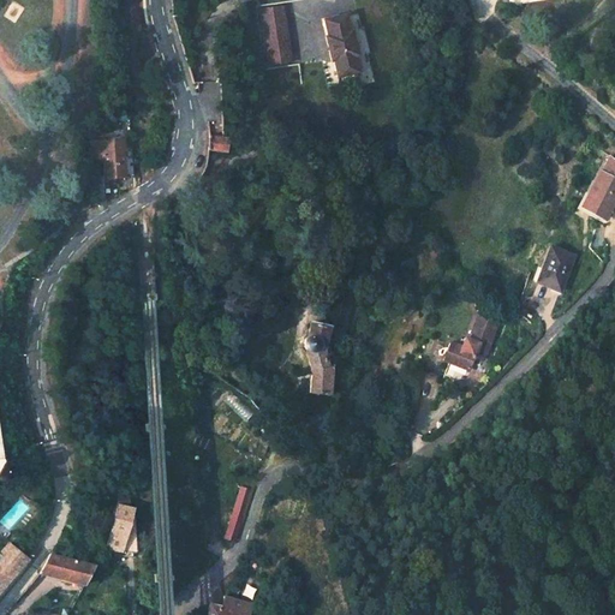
[(288,5),(264,7),(269,61),(293,59),(288,5)]
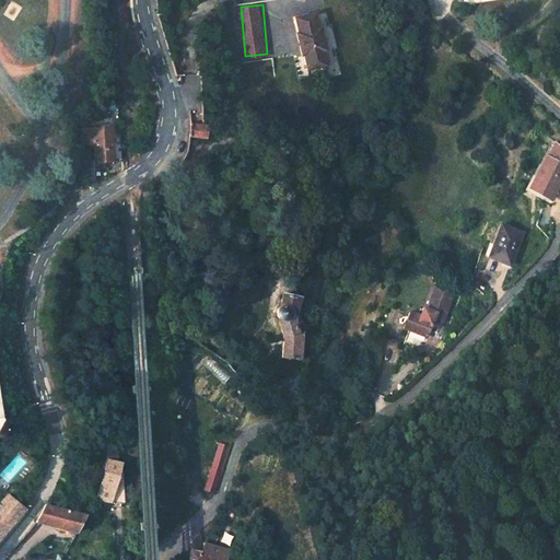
[(318,14),(300,19),(302,33),(300,33),(304,55),(307,54),(310,69),(328,66),(326,50),(328,50),(324,28),(322,28),(318,14)]
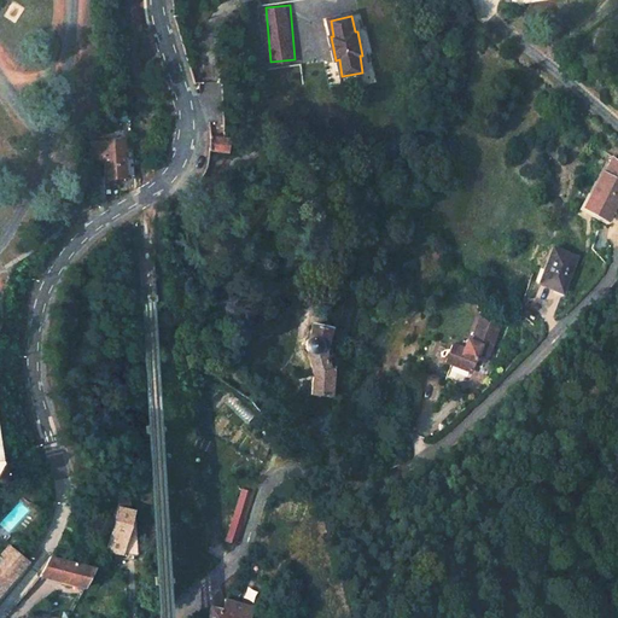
[(209,134),(209,151),(228,152),(229,143),(233,143),(234,136),(209,134)]
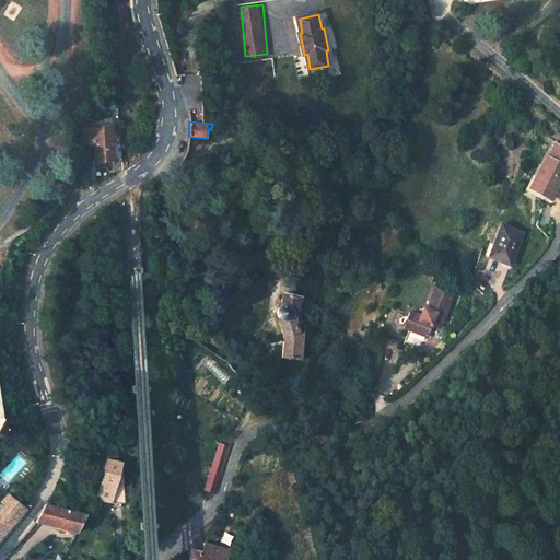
[(94,143),(95,162),(113,161),(112,142),(112,127),(109,127),(101,127),(93,128),(81,128),(82,144),(94,143)]
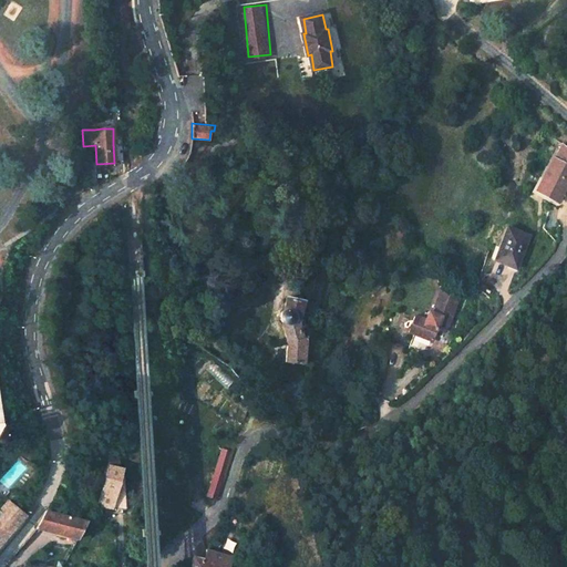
[(553,158),(536,191),(559,202),(566,186),(566,147),(563,144),(555,160),(553,158)]
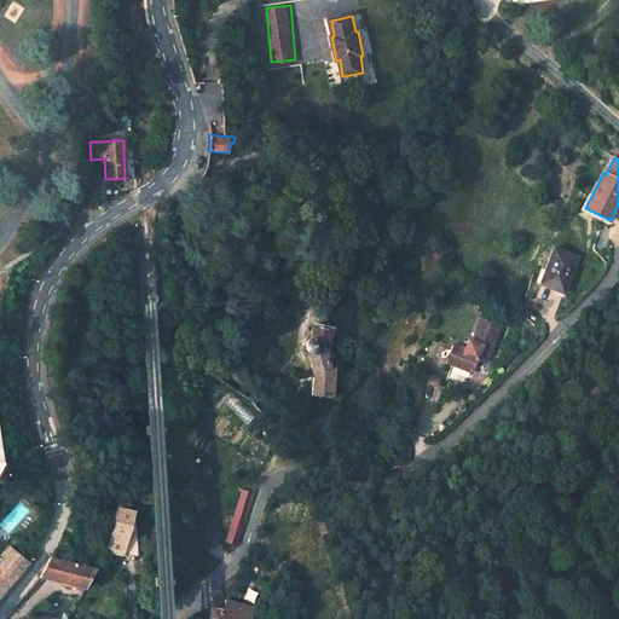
[(553,248),(539,283),(565,294),(578,258),(553,248)]
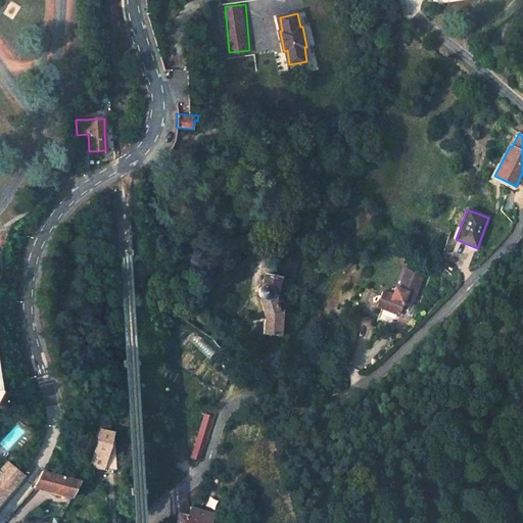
[(295,256),(290,272),(302,275),(307,262),(295,256)]
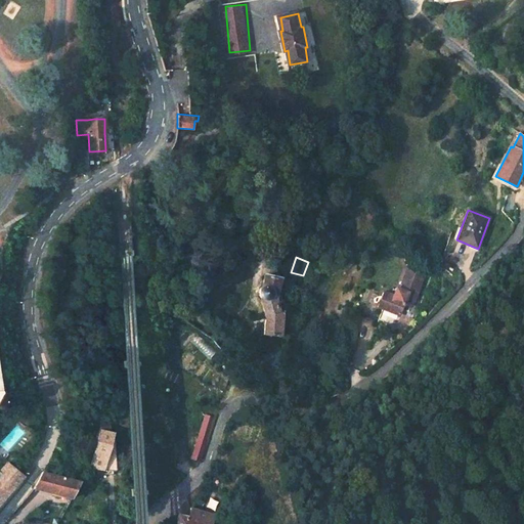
[(268,259),(267,266),(275,268),(277,261),(268,259)]
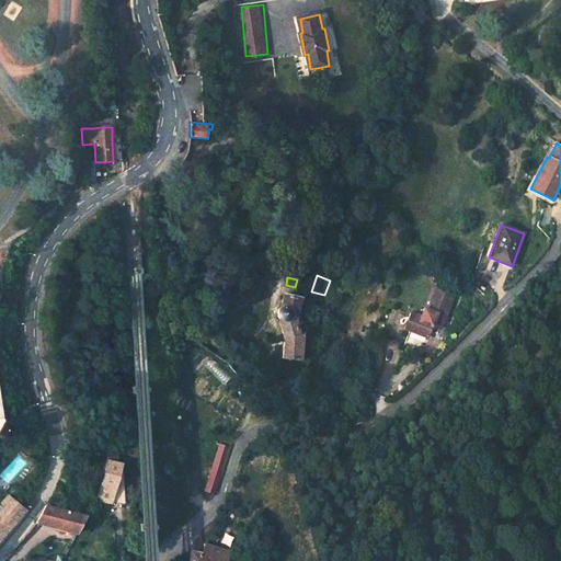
[(426,313),(423,322),(419,321),(408,317),(402,333),(426,342),(431,329),(433,323),(442,327),(453,298),(434,292),(426,313)]
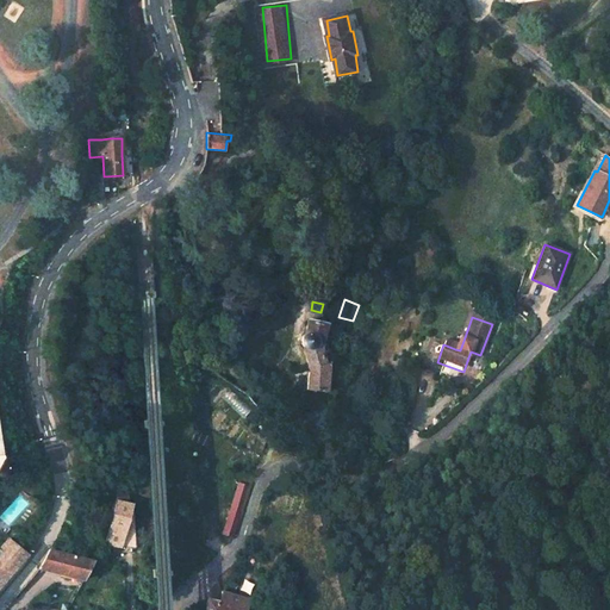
[(309,369),(307,388),(327,391),(329,362),(327,363),(327,361),(330,360),(332,358),(330,348),(325,347),(325,343),(322,344),(328,323),(309,319),(309,331),(307,332),(306,332),(305,332),(304,334),(303,335),(302,336),(302,337),(302,340),(300,341),(302,342),(302,343),(303,344),(303,347),(304,347),(309,369)]
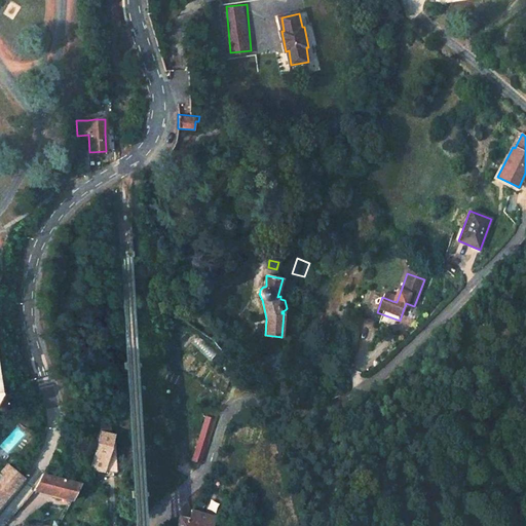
[(3,392),(1,392),(0,395),(0,409),(3,410),(7,408),(9,405),(9,403),(10,401),(9,397),(8,396),(6,393),(3,392)]
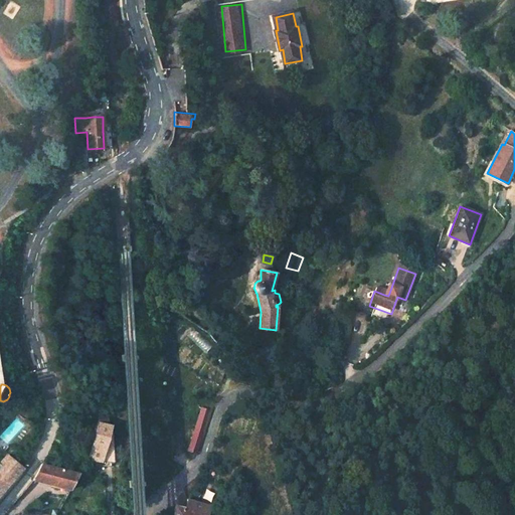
[(108,423),(102,406),(97,407),(99,421),(108,423)]
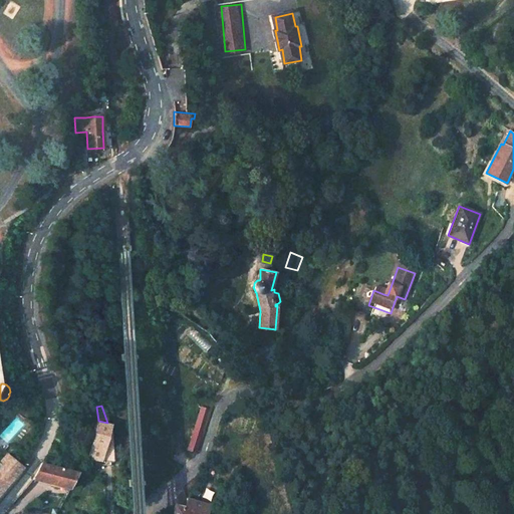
[(201,407),(188,449),(198,454),(211,410),(201,407)]
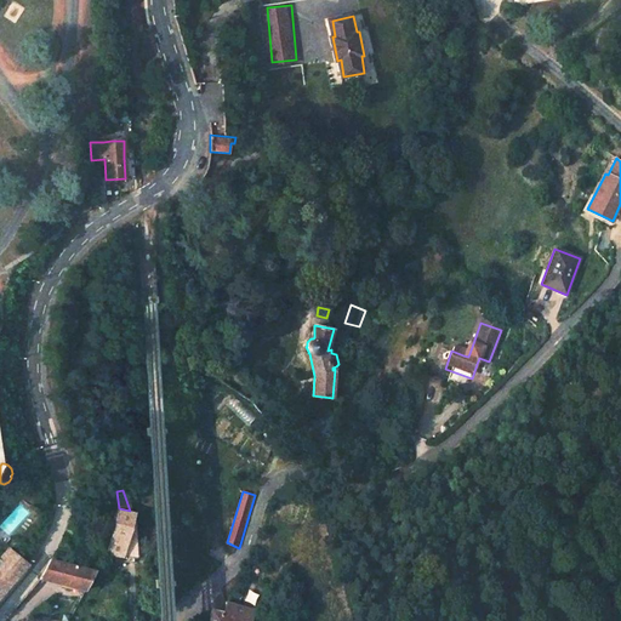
[(134,520),(135,512),(130,511),(119,508),(109,543),(108,553),(138,558),(136,520),(134,520)]
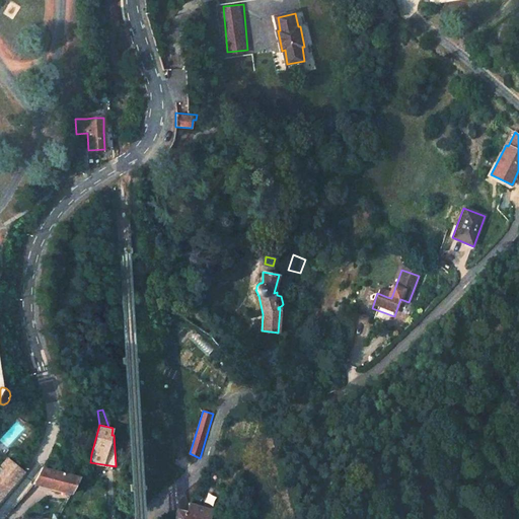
[(0,498),(23,472),(6,458),(0,465),(0,498)]
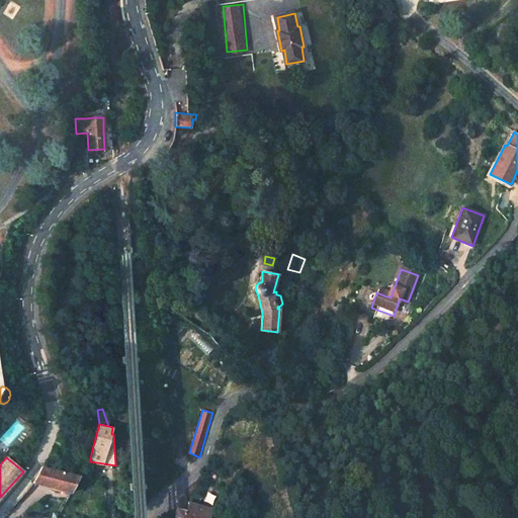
[(71,493),(80,476),(41,465),(32,483),(71,493)]
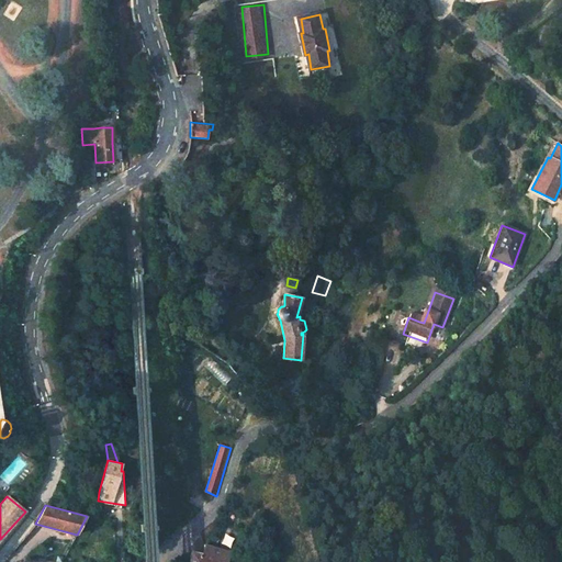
[(191,552),(189,561),(226,561),(229,552),(213,547),(215,537),(210,536),(203,544),(201,554),(191,552)]
